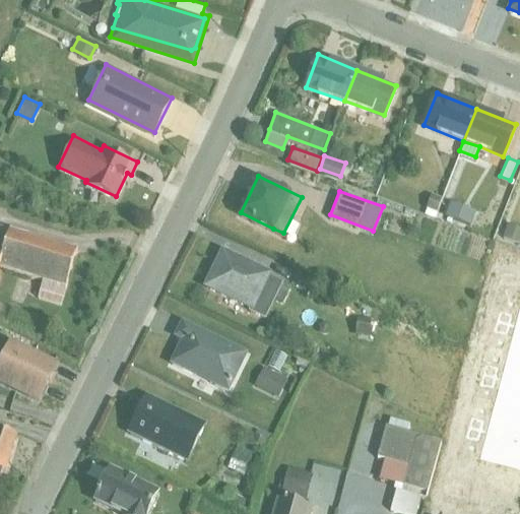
[(428,205),(426,210),(434,214),(442,195),(432,191),(426,204),(428,205)]
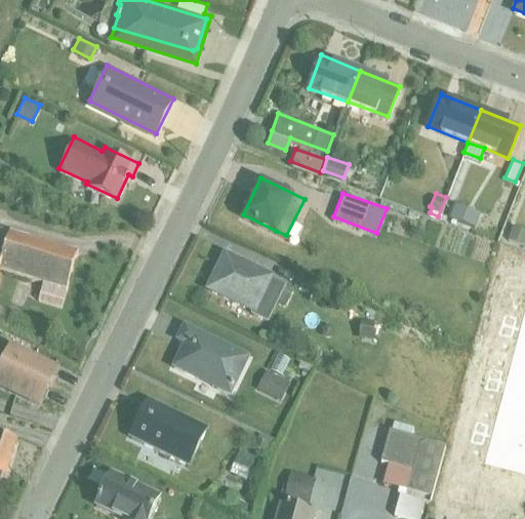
[(454,200),(449,214),(475,224),(480,210),(454,200)]
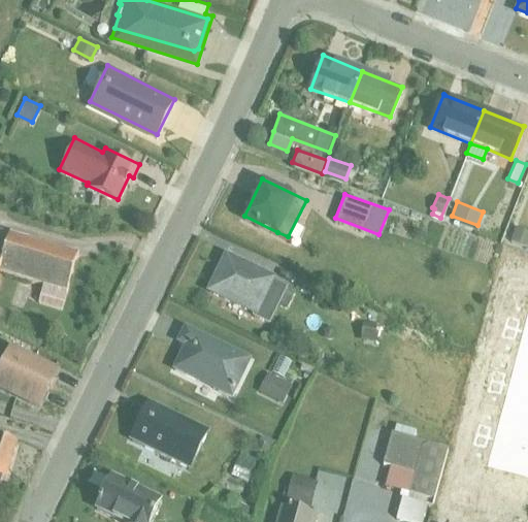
[(527,228),(516,225),(510,237),(527,242),(527,228)]
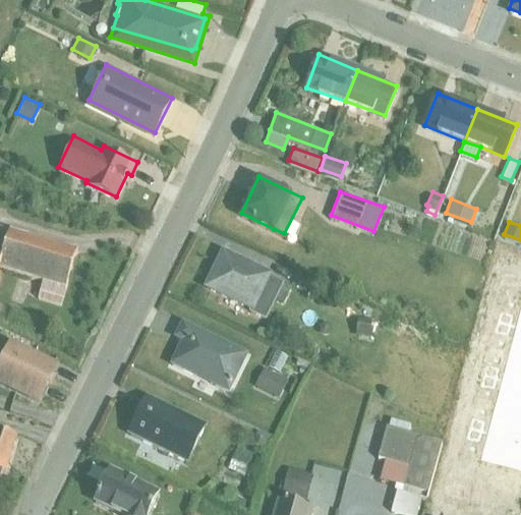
[(0,264),(42,278),(38,293),(61,300),(77,247),(0,223),(0,264)]
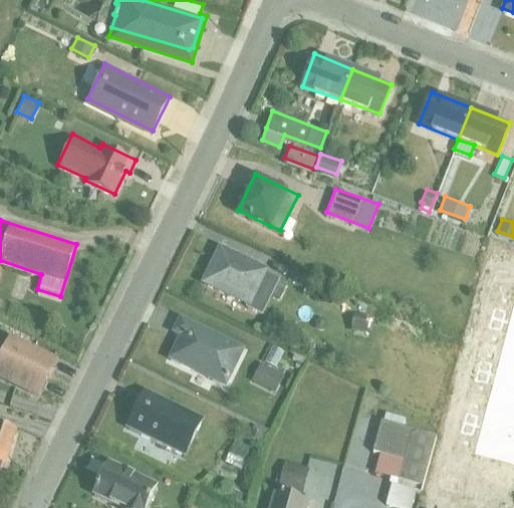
[(270,293),(278,278),(279,276),(267,270),(267,268),(220,246),(204,279),(248,301),(246,304),(262,311),(270,293)]
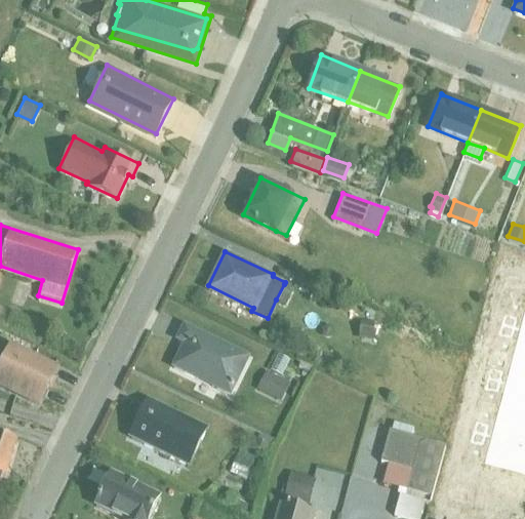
[(284,284),(276,300),(285,304),(292,288),(284,284)]
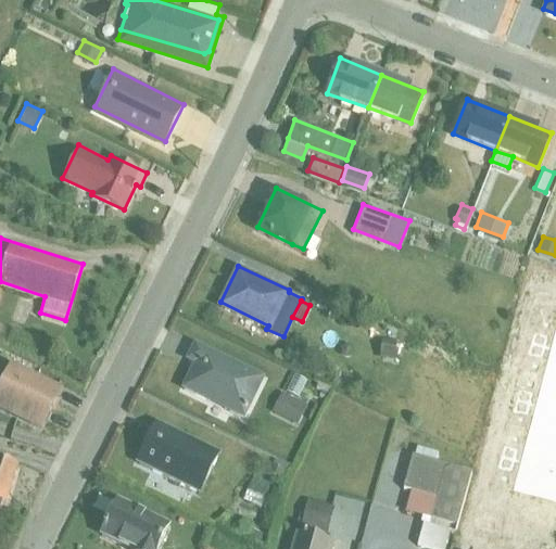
[(555,548),(555,536),(551,535),(555,515),(555,324),(500,530),(482,525),(475,548),(555,548)]
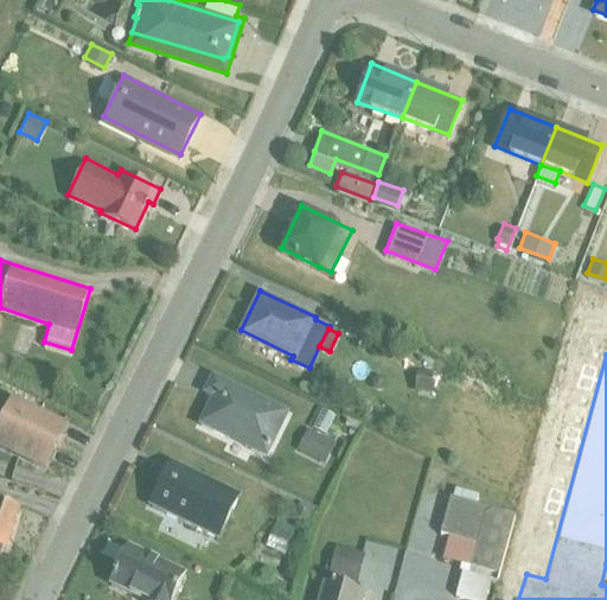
[(213,393),(200,420),(268,452),(288,409),(213,372),(205,388),(213,393)]
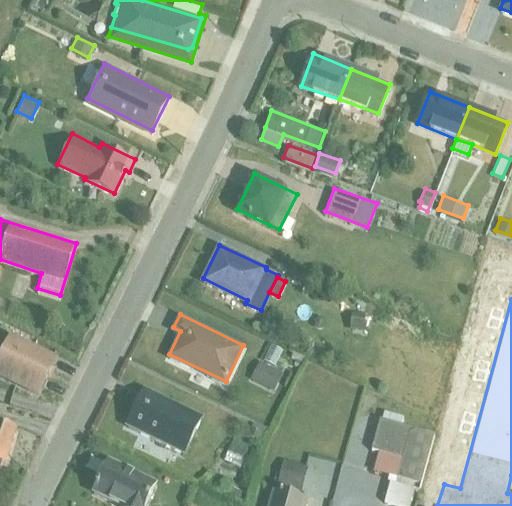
[(10,334),(0,354),(0,377),(39,396),(49,376),(51,377),(57,365),(54,364),(58,357),(10,334)]
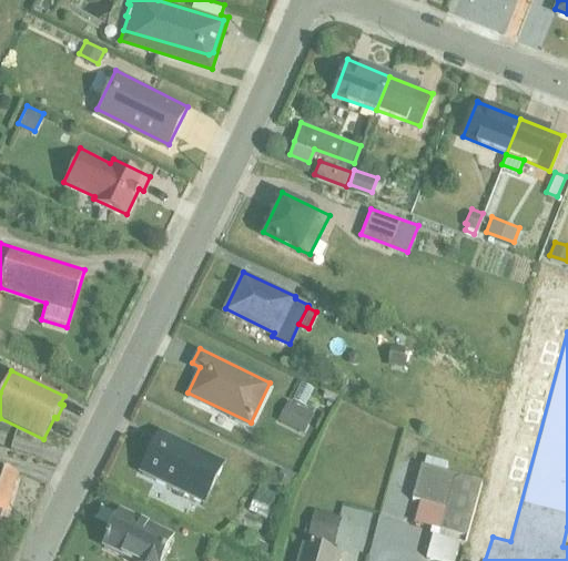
[(301,378),(293,395),(305,400),(313,384),(301,378)]
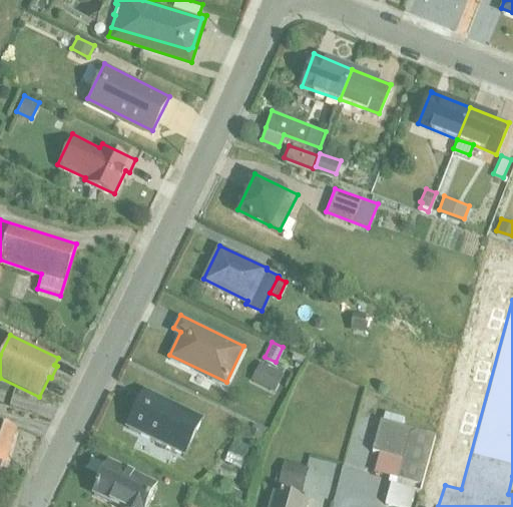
[(261,359),(251,377),(275,388),(283,371),(261,359)]
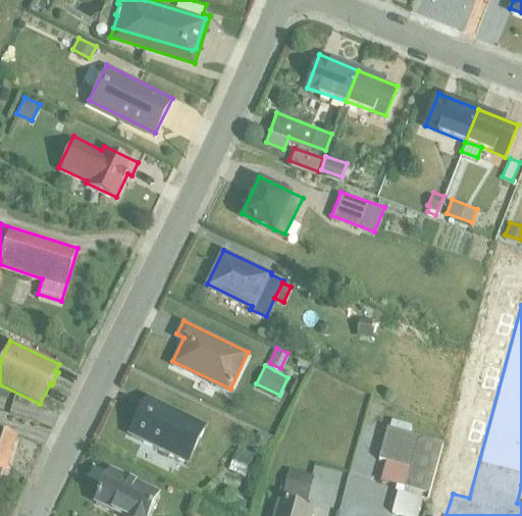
[(147,394),(129,430),(189,459),(206,422),(147,394)]
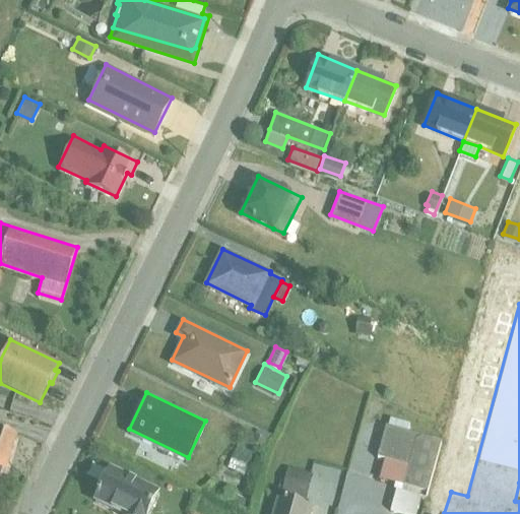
[(386,423),(378,454),(384,456),(379,476),(394,479),(393,486),(396,487),(390,507),(402,510),(401,513),(413,513),(415,513),(420,494),(426,495),(440,438),(407,430),(409,421),(390,415),(388,424),(386,423)]
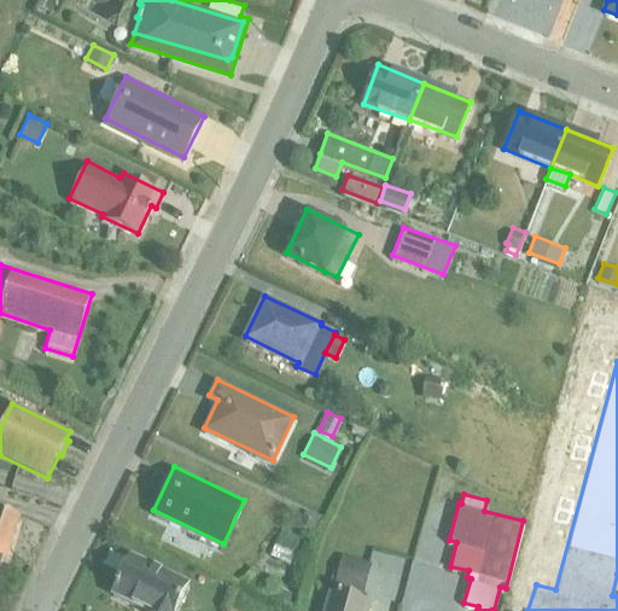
[(0,551),(6,553),(19,512),(0,505),(0,551)]
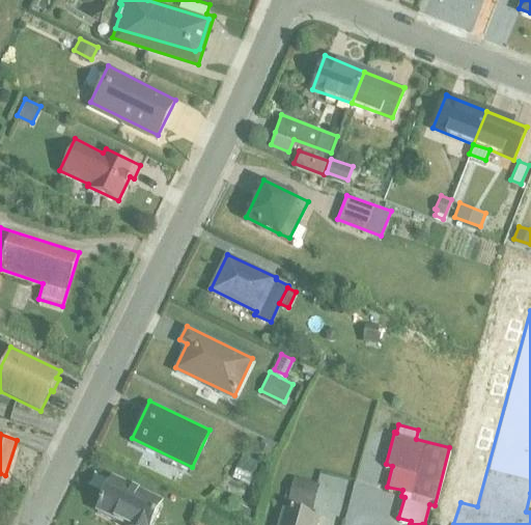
[(295,474),(287,500),(312,507),(319,480),(295,474)]
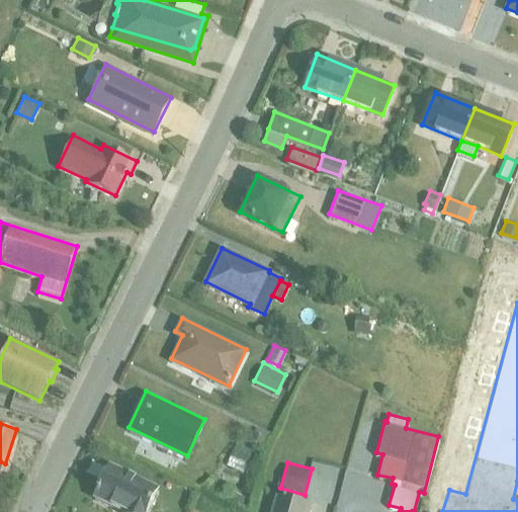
[(110,463),(95,495),(126,510),(124,511),(145,511),(158,487),(110,463)]
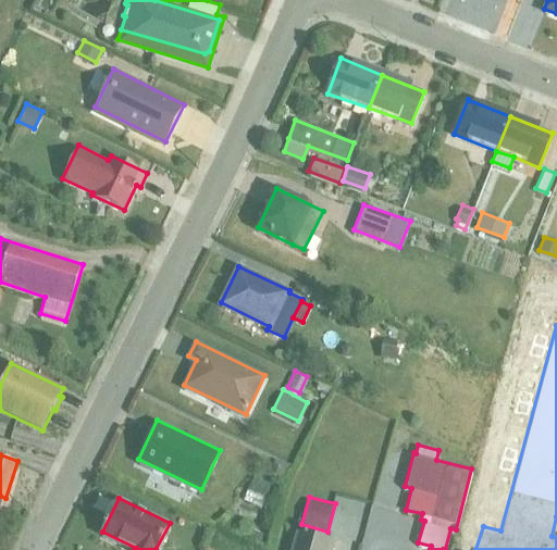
[(298,530),(292,549),(330,549),(333,540),(298,530)]
